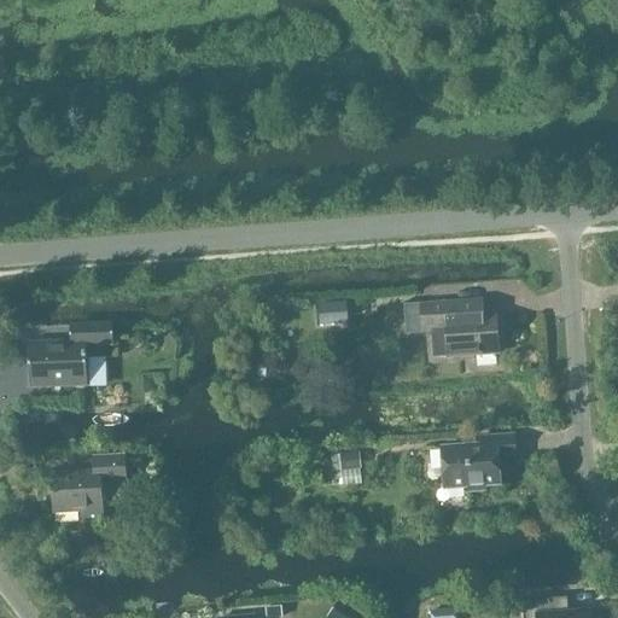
[(347,303),(319,305),(320,325),(348,322),(347,303)]
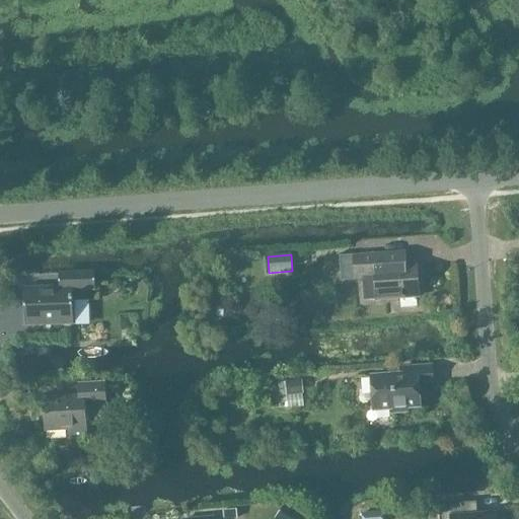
[(355,280),(362,279),(364,300),(400,298),(401,309),(418,308),(417,297),(419,297),(417,267),(388,269),(387,254),(354,256),(355,280)]
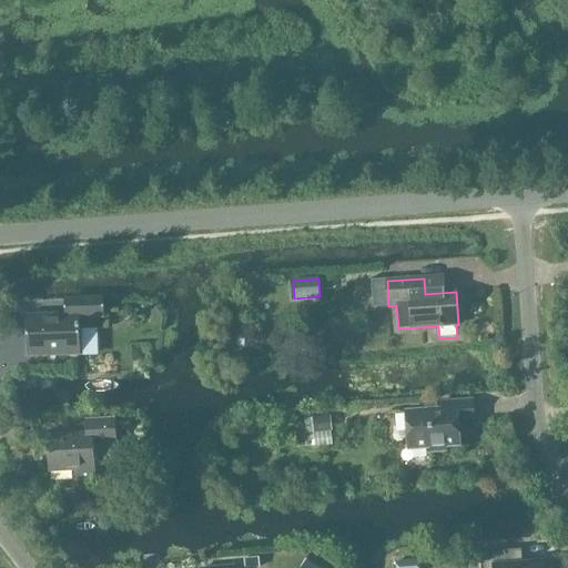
[(64,297),(66,317),(29,318),(30,355),(79,354),(78,320),(105,318),(104,297),(64,297)]
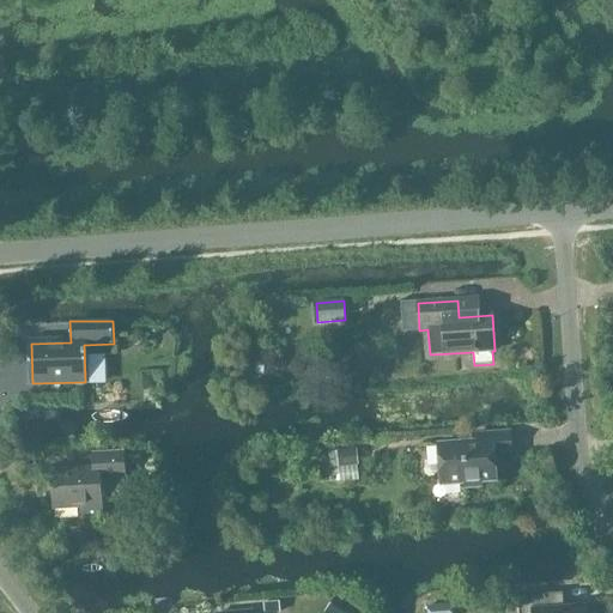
[(483,487),(481,483),(496,481),(495,454),(511,453),(510,434),(477,436),(477,443),(438,445),(442,486),(465,484),(466,489),(483,487)]
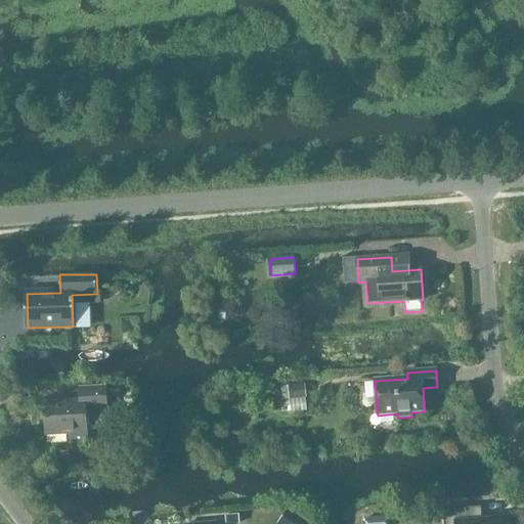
[(305,386),(289,387),(290,400),(306,399),(305,386)]
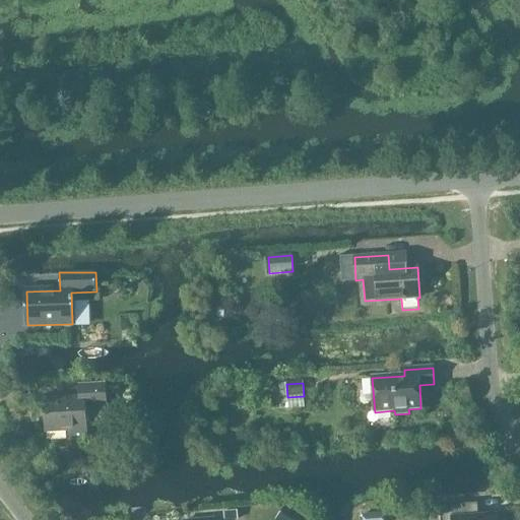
[(46,432),(68,430),(68,439),(88,437),(88,429),(86,429),(85,420),(101,419),(104,418),(106,415),(107,405),(106,384),(79,386),(79,399),(45,401),(46,432)]
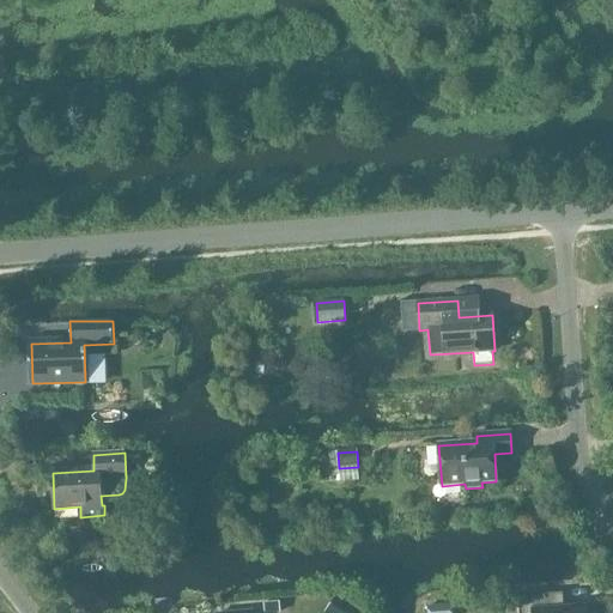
[(345,602),(362,612),(369,602),(353,592),(345,602)]
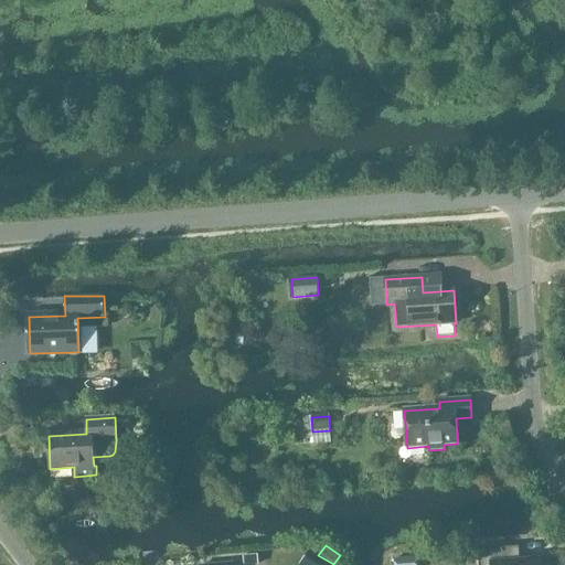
[(520,561),(519,547),(481,550),(481,564),(541,564),(541,558),(520,561)]
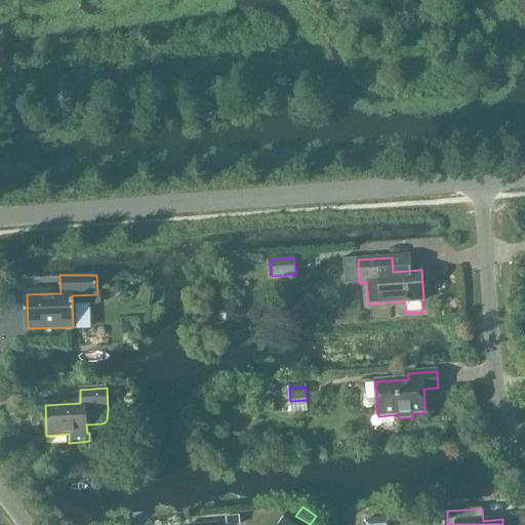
[(287,512),(278,524),(287,524),(293,517),(287,512)]
